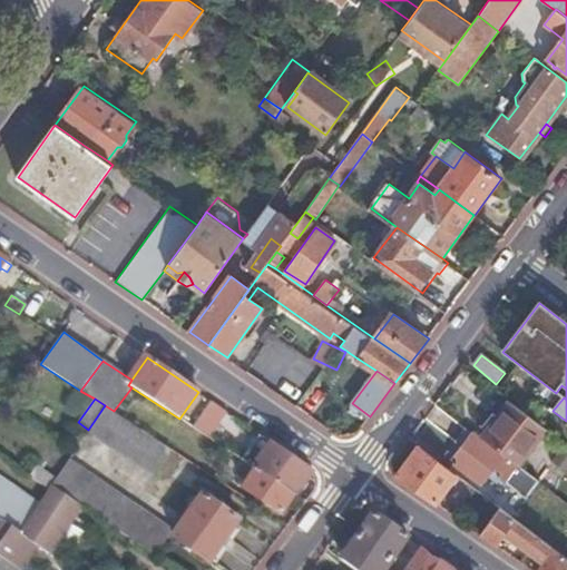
[(192,426),(195,429),(215,403),(209,400),(192,426)]
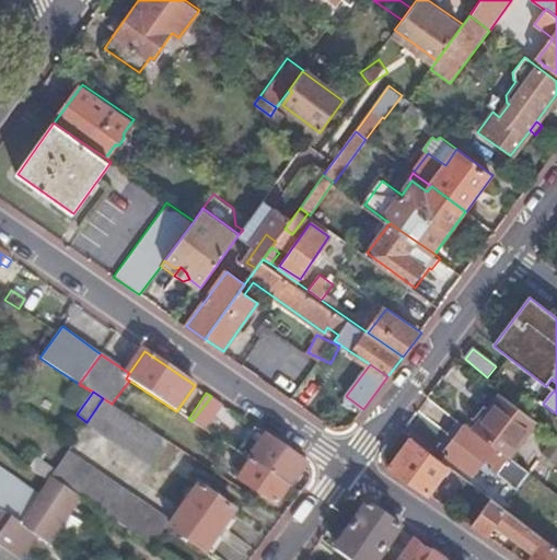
[(211,396),(192,421),(202,429),(220,403),(211,396)]
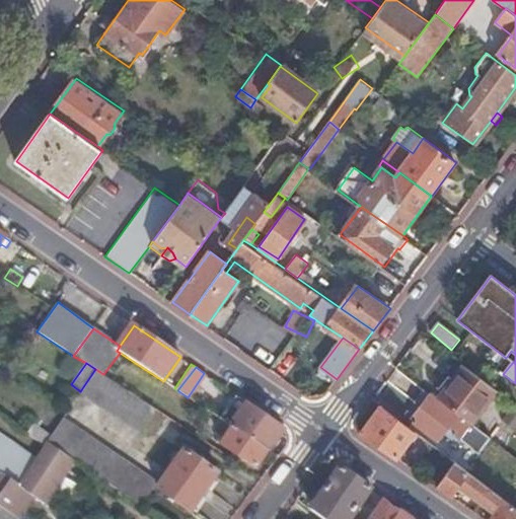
[(457,414),(471,425),(496,392),(463,368),(453,381),(439,400),(457,414)]
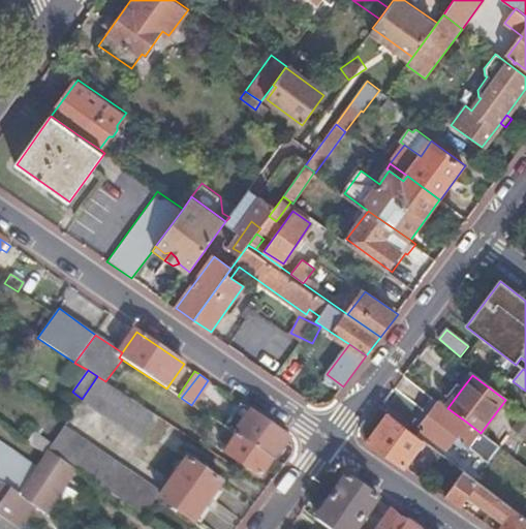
[(105,381),(97,376),(82,399),(81,400),(143,439),(158,415),(105,381)]
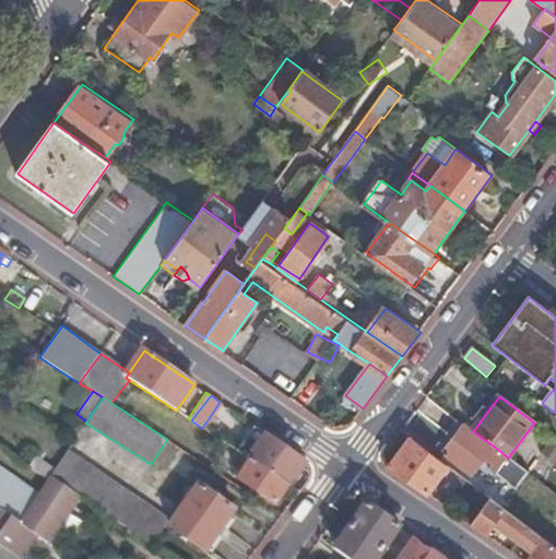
[(473,431),(488,411),(483,406),(468,427),(473,431)]
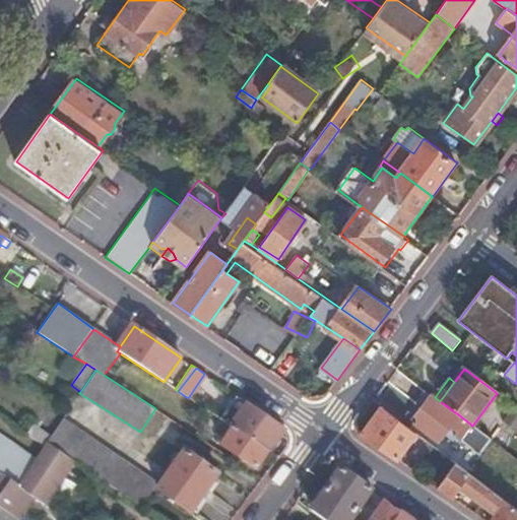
[(414,404),(422,409),(431,396),(425,391),(414,404)]
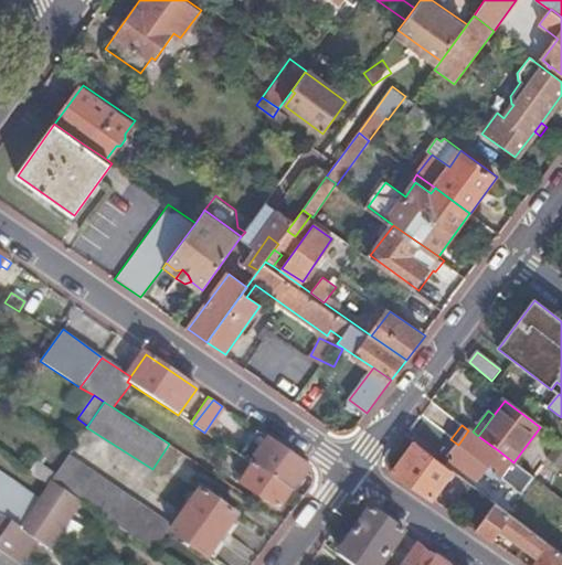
[(255,466),(293,491),(310,466),(292,454),(268,438),(257,430),(240,456),(255,466)]
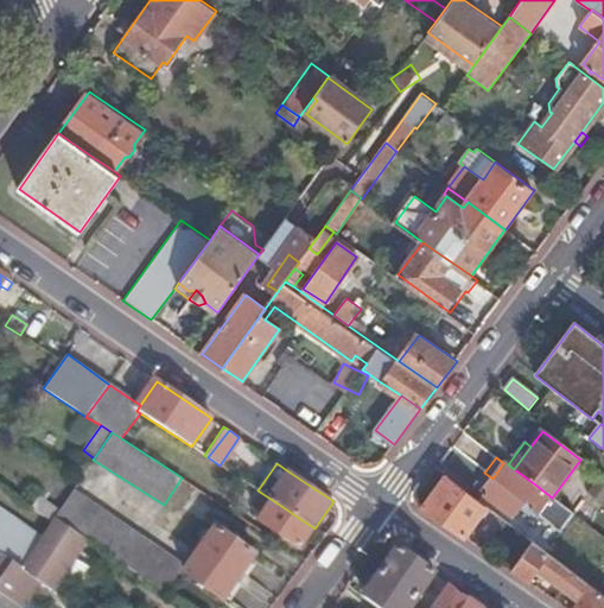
[(574,514),(552,498),(535,485),(533,486),(503,463),(493,479),(481,494),(513,518),(521,507),(529,514),(532,511),(560,532),(574,514)]
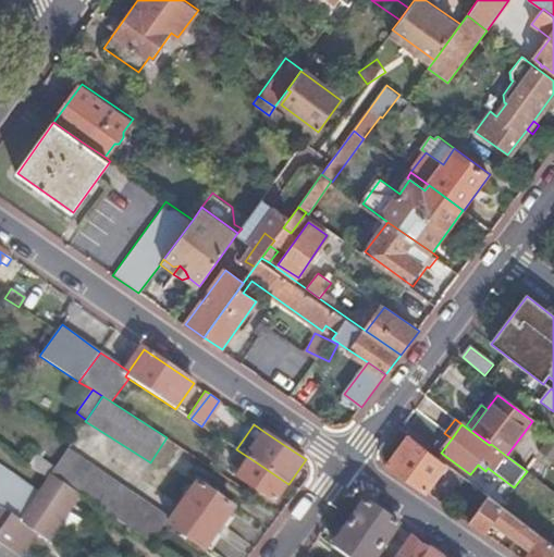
[(410,482),(427,493),(447,466),(410,436),(388,466),(410,482)]
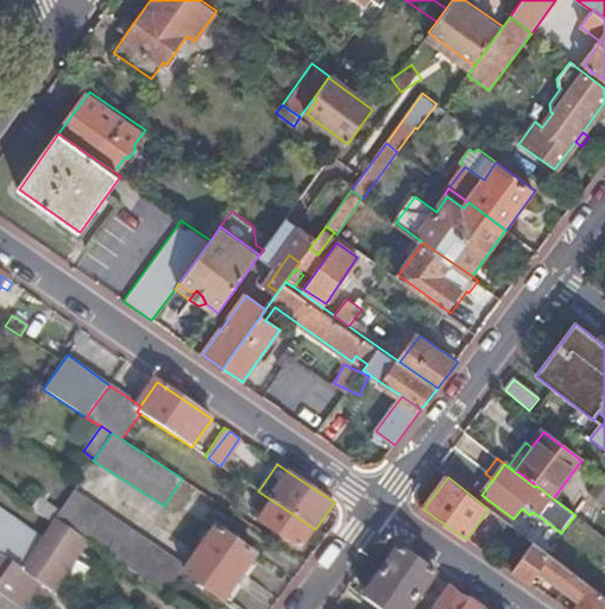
[(604,483),(600,481),(590,495),(604,506),(604,483)]
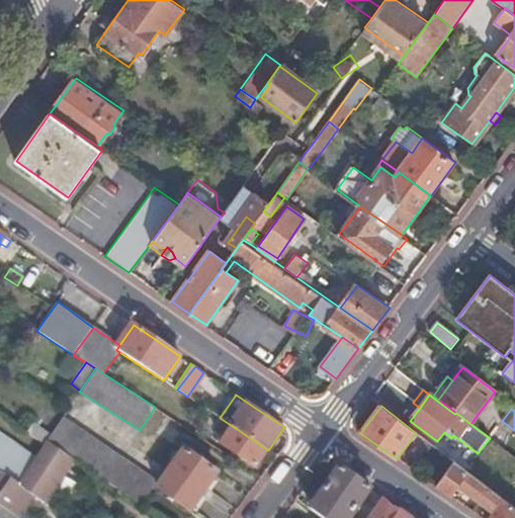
[(72,459),(141,505),(158,479),(62,416),(48,436),(44,442),(72,459)]
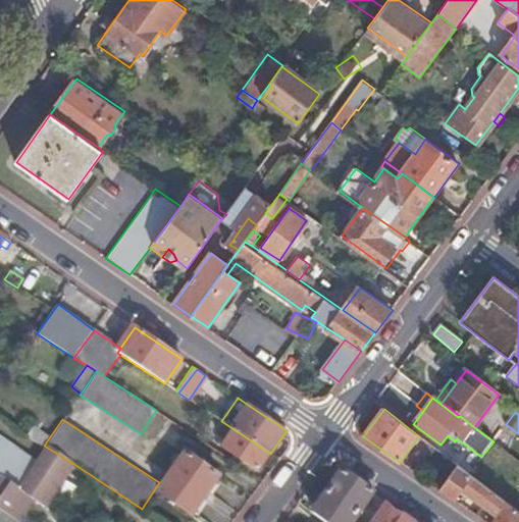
[(44,446),(48,439),(30,427),(24,436),(43,449),(44,446)]
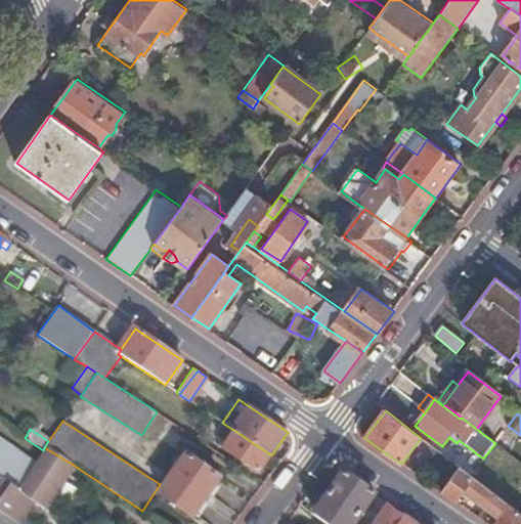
[(271,455),(236,432),(226,447),(261,471),(271,455)]
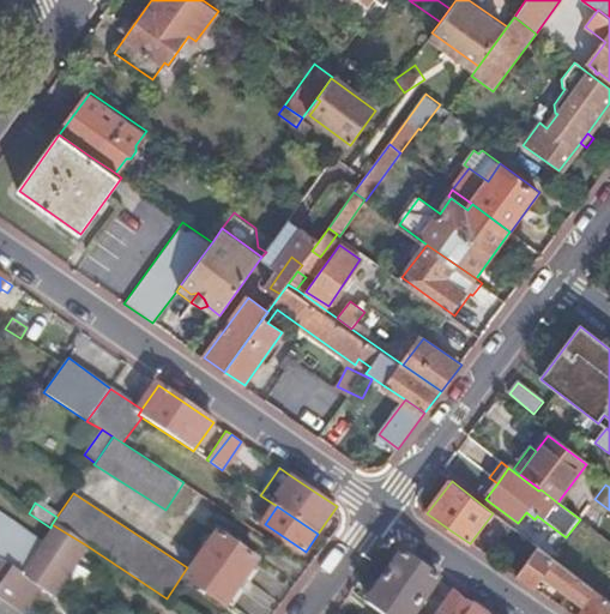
[(0,557),(5,560),(20,570),(38,545),(0,518),(0,557)]
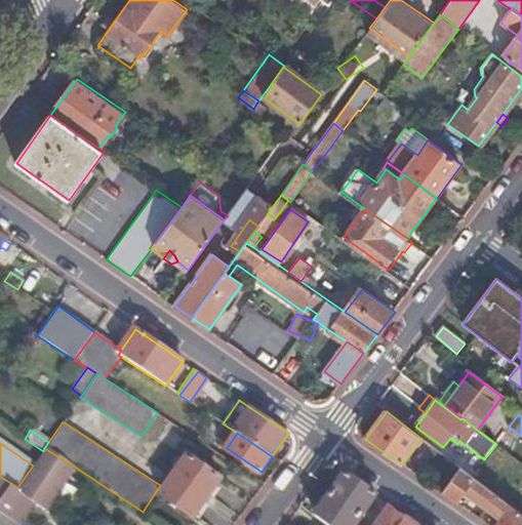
[(73,466),(44,448),(43,451),(33,466),(17,487),(33,498),(46,507),(73,466)]
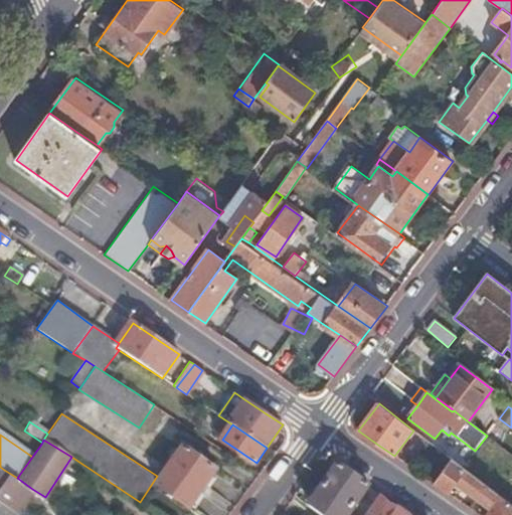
[(157,484),(190,507),(192,505),(196,507),(219,474),(215,471),(217,469),(183,446),(157,484)]
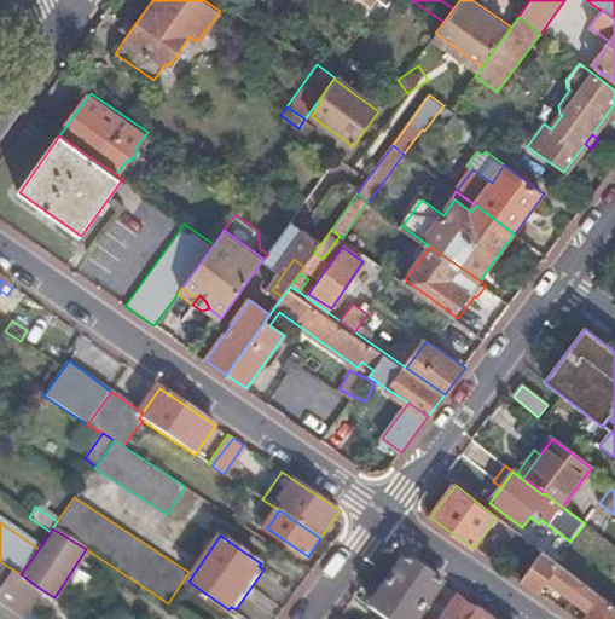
[(590,557),(611,574),(614,571),(614,547),(604,538),(590,557)]
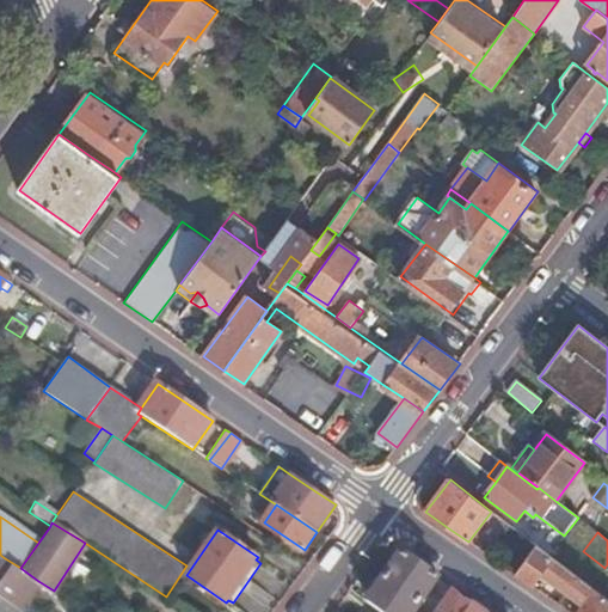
[(569,611),(575,611),(593,589),(538,546),(515,574),(532,586),(546,568),(570,587),(558,604),(569,611)]
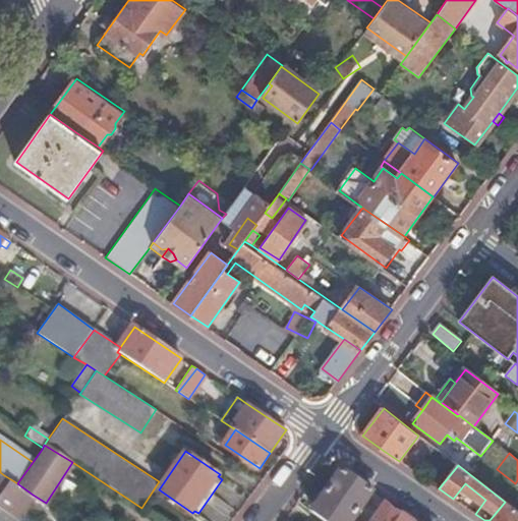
[(323,520),(397,520),(403,513),(396,509),(386,502),(371,520),(353,520),(373,493),(342,471),(312,514),(323,520)]
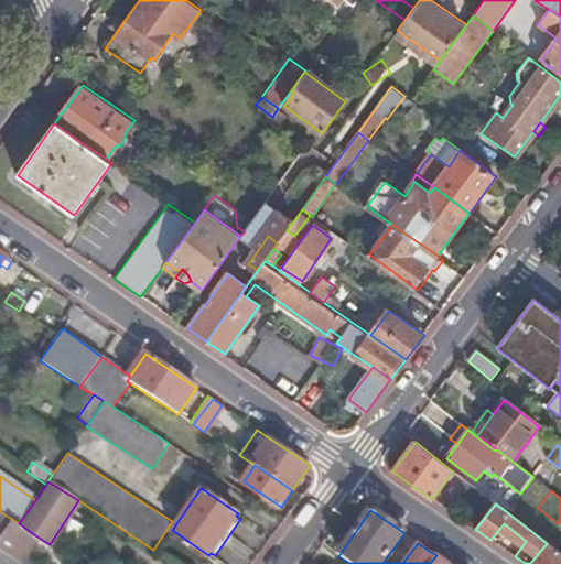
[(0,549),(18,561),(35,535),(19,523),(4,514),(0,511),(0,549)]
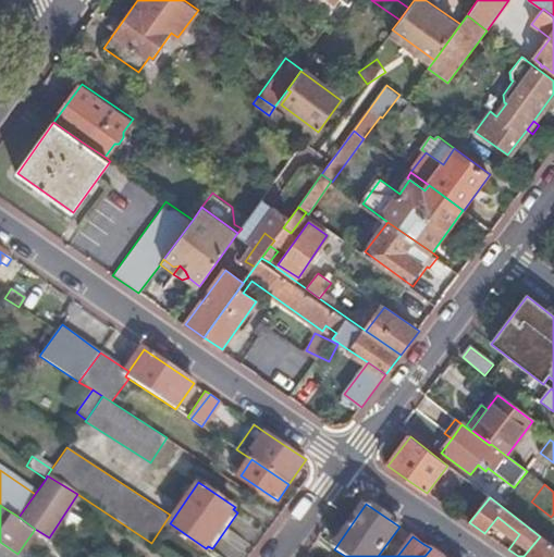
[(553,546),(540,536),(524,556),(553,556),(553,546)]
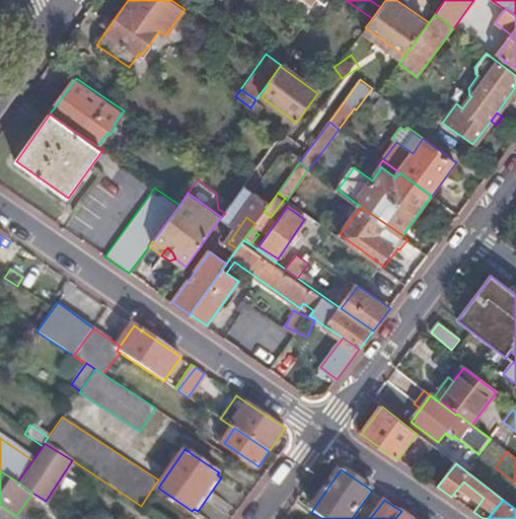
[(0,505),(0,518),(20,518),(16,516),(0,505)]
